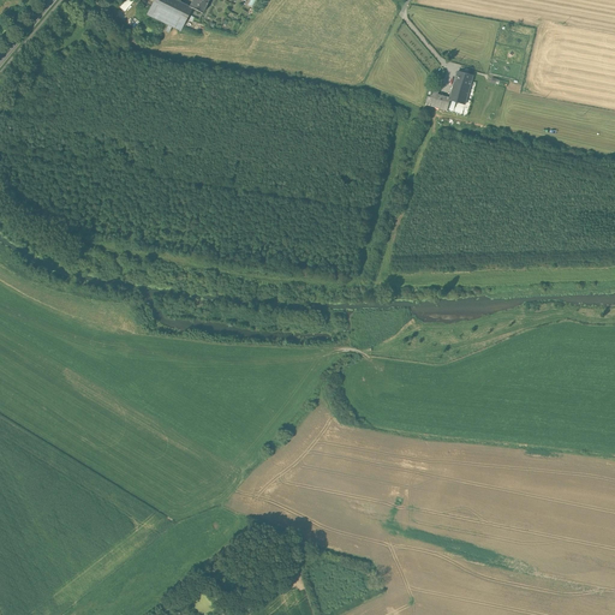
[(132,0),(126,0),(120,7),(123,11),(133,1),(132,0)]
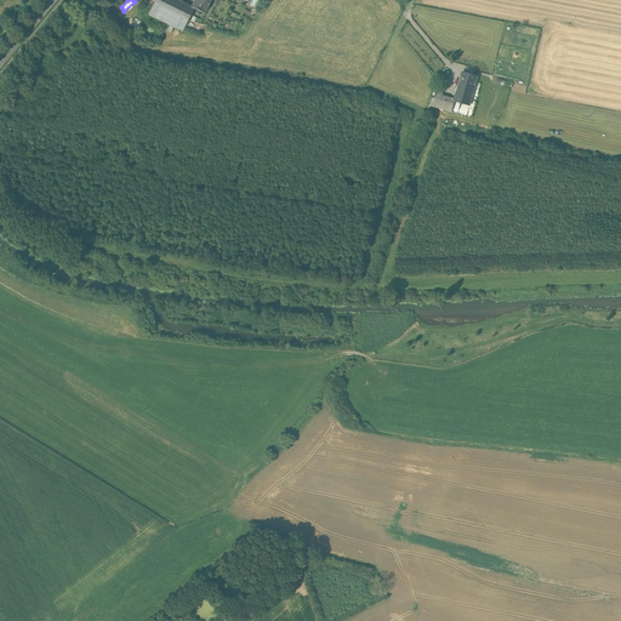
[(191,6),(176,0),(155,0),(148,15),(182,32),(192,13),(194,10),(191,7),(191,6)]
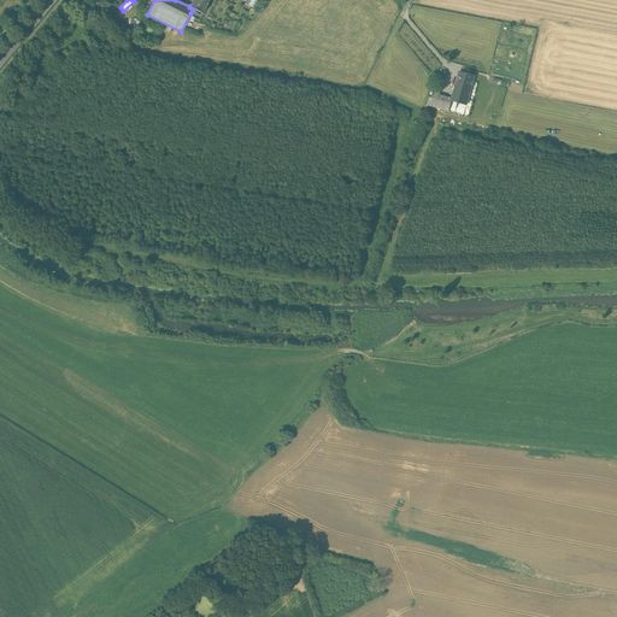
[(192,13),(194,10),(201,15),(209,0),(192,0),(189,6),(189,7),(193,10),(191,13),(192,13)]
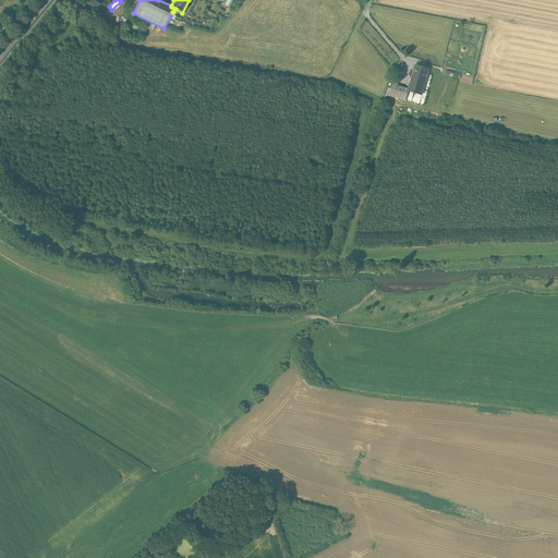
[(141,33),(142,31),(141,27),(138,24),(136,23),(133,22),(130,23),(128,24),(125,27),(125,31),(125,34),(128,36),(130,38),(133,38),(136,38),(140,36),(141,33)]
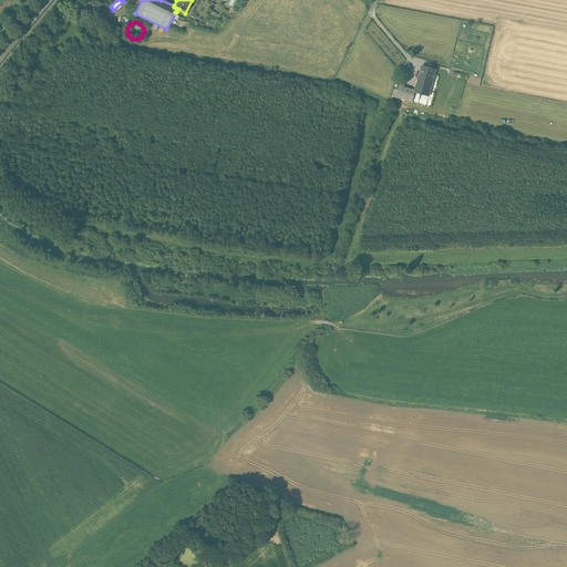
[(436,70),(422,65),(420,75),(433,80),(436,70)]
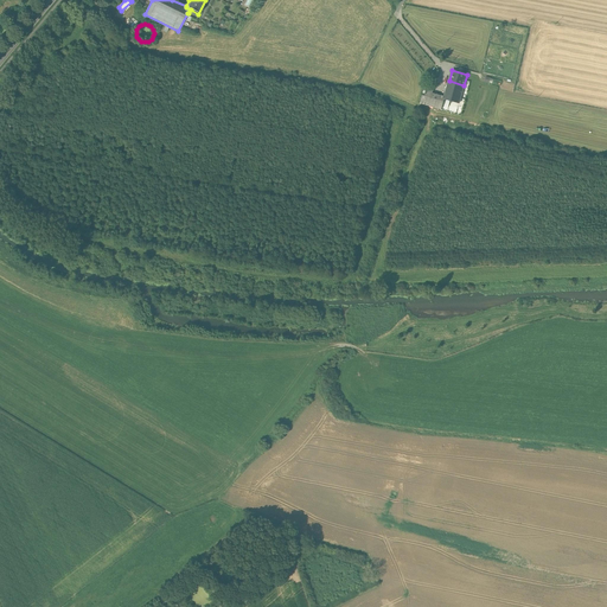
[(464,85),(449,81),(445,100),(459,103),(460,97),(464,85)]
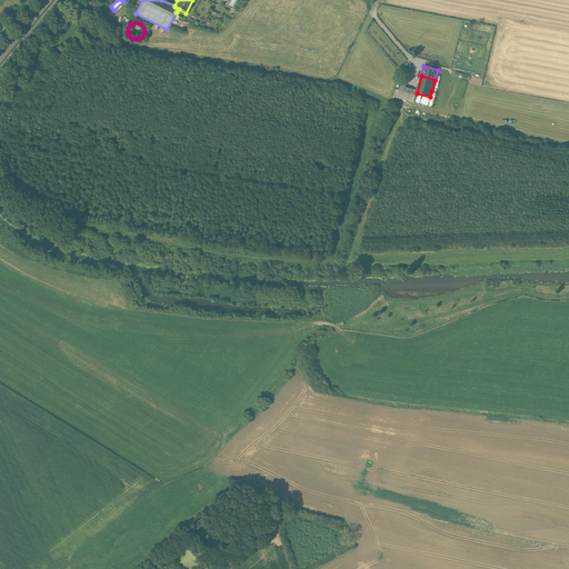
[(441,82),(435,80),(431,91),(438,93),(441,82)]
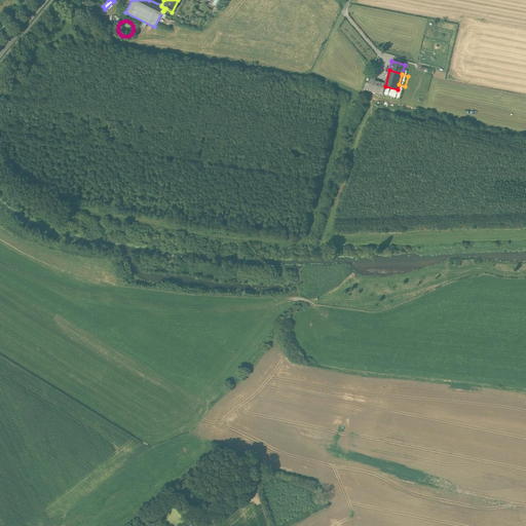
[(373,82),(367,80),(364,89),(382,95),(385,86),(373,82)]
